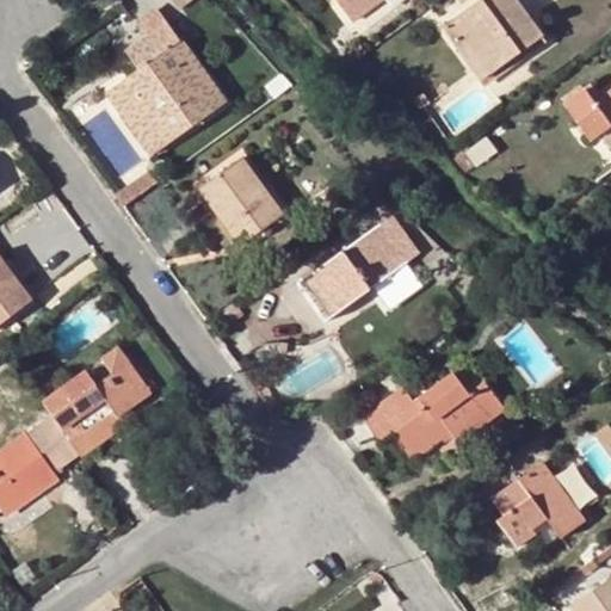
[(333,0),(349,20),(376,0),(333,0)]
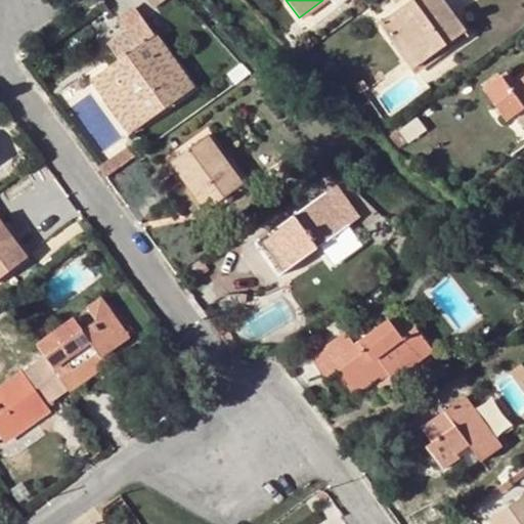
[(408,0),(378,23),(389,38),(395,33),(417,62),(463,31),(442,0),(408,0)]
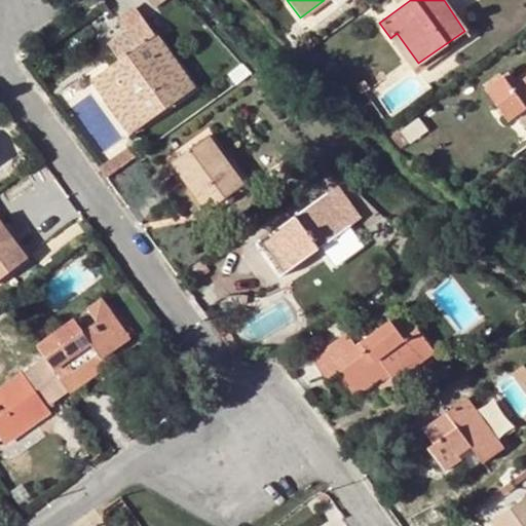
[(120,61),(92,81),(129,134),(191,89),(135,11),(118,23),(126,34),(110,46),(120,61)]
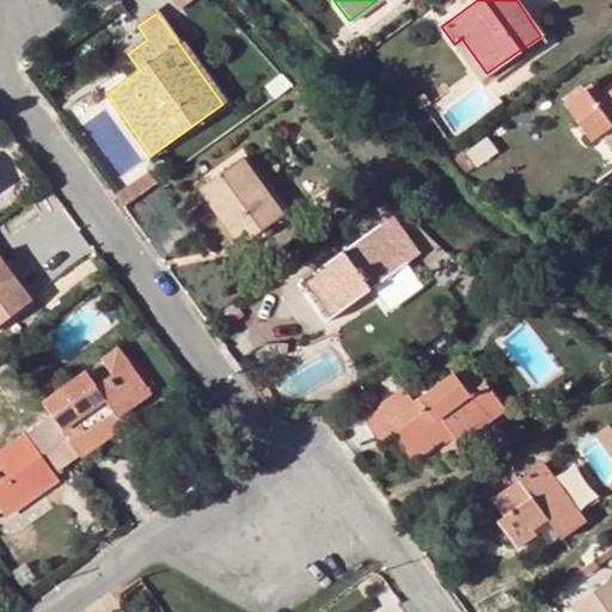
[(461,38),(454,44),(451,47),(476,81),(487,73),(461,38)]
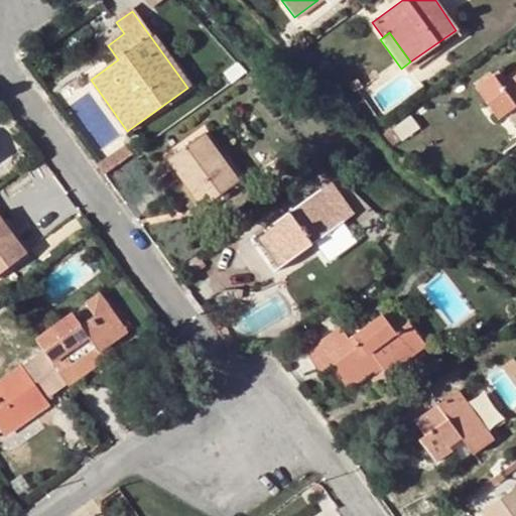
[(309,43),(303,36),(288,47),(293,54),(309,43)]
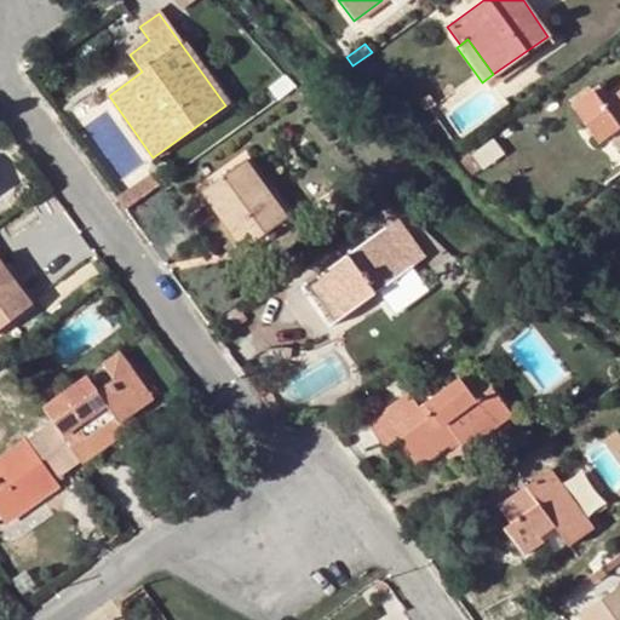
[(618,125),(619,128),(619,90),(602,104),(591,89),(570,104),(596,142),(618,125)]
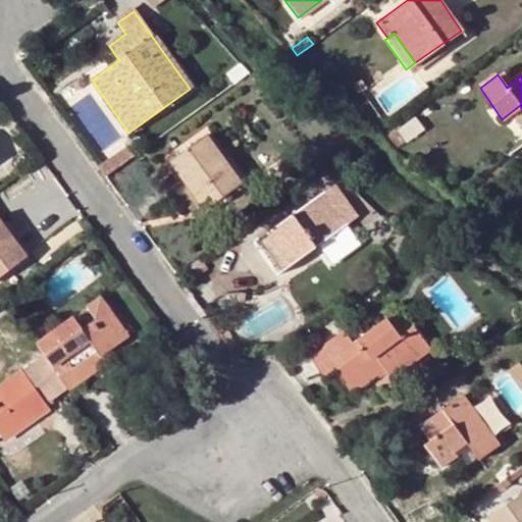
[(425,129),(416,116),(397,129),(407,143),(425,129)]
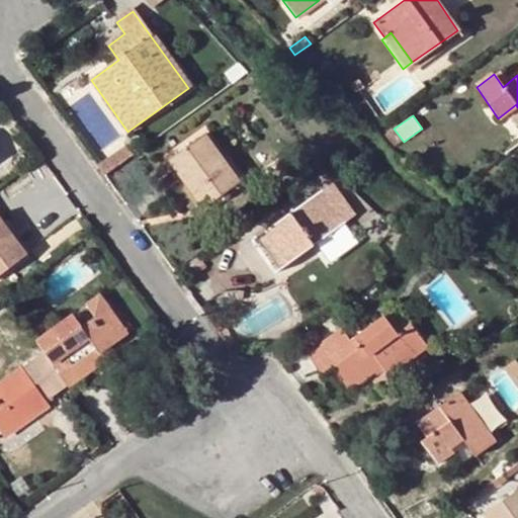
[(205,137),(168,163),(201,209),(239,183),(205,137)]
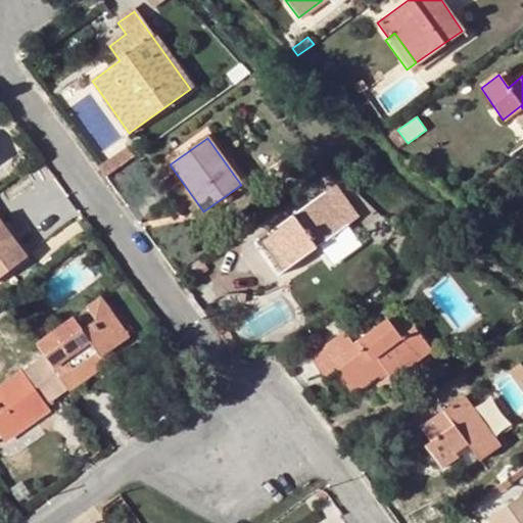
[(335,186),(326,193),(349,224),(358,218),(335,186)]
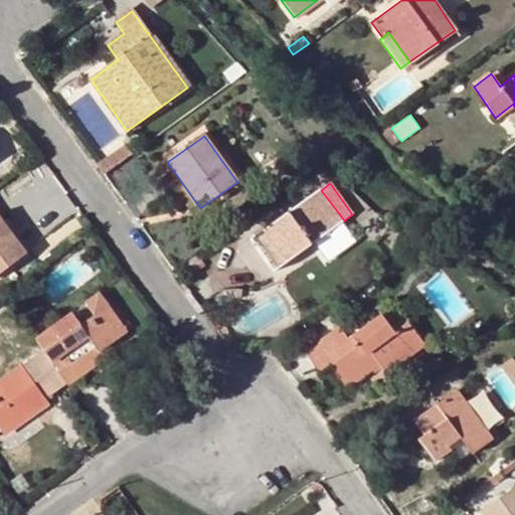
[(344,220),(321,190),(254,237),(278,269),(344,220)]
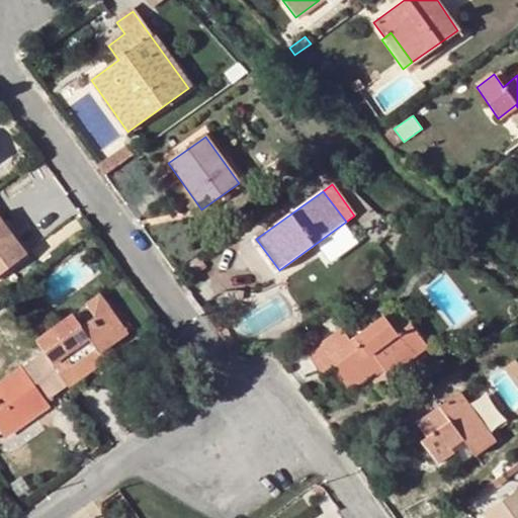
[(0,274),(7,269),(2,261),(20,248),(0,220),(0,274)]
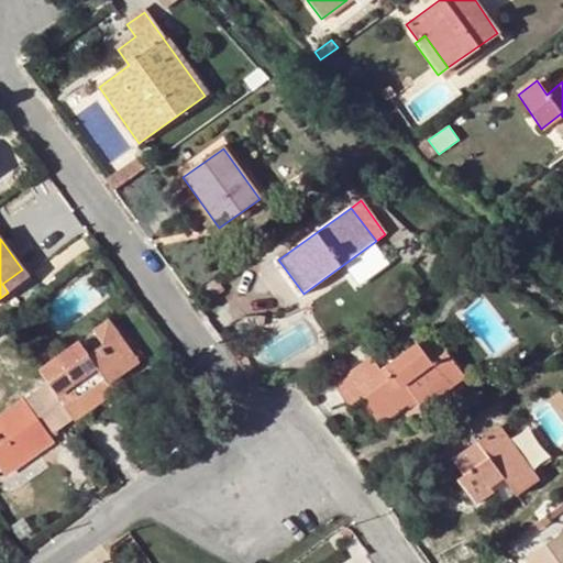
[(304,294),(278,260),(272,265),(296,299),(304,294)]
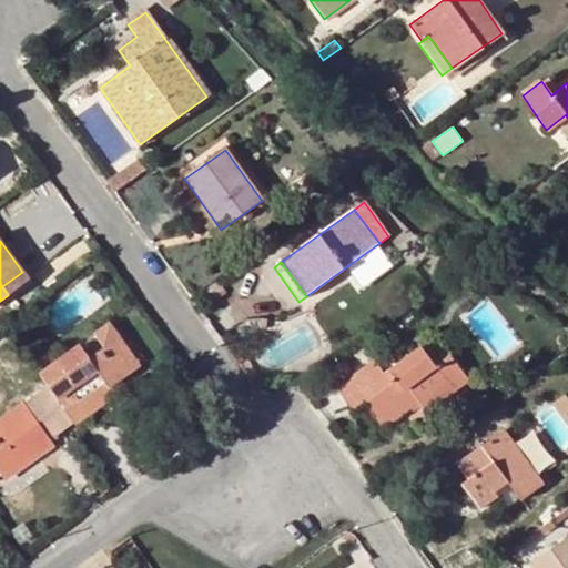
[(2,286),(8,295),(28,281),(22,272),(2,286)]
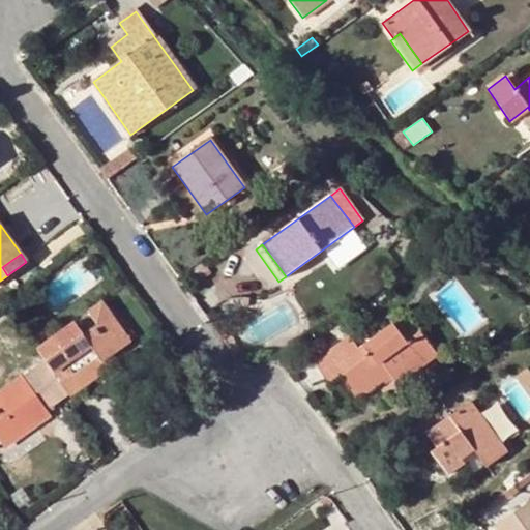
[(252,344),(300,321),(291,300),(242,323),(252,344)]
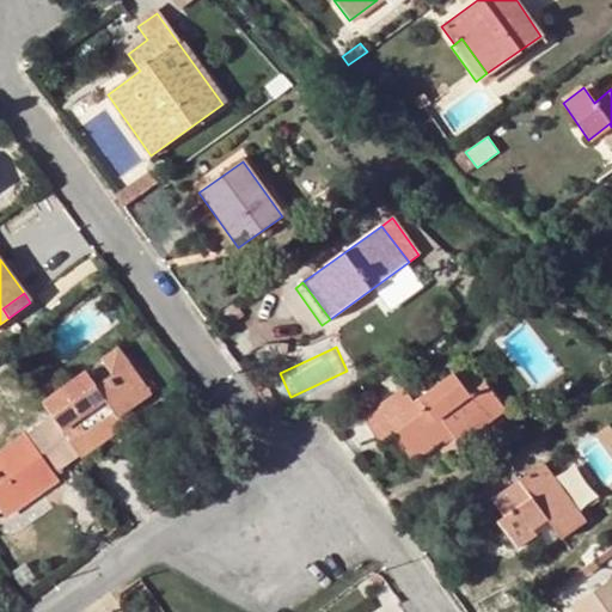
[(61,429),(80,456),(81,458),(126,427),(118,417),(130,410),(152,395),(130,363),(98,386),(87,373),(61,391),(79,416),(61,429)]
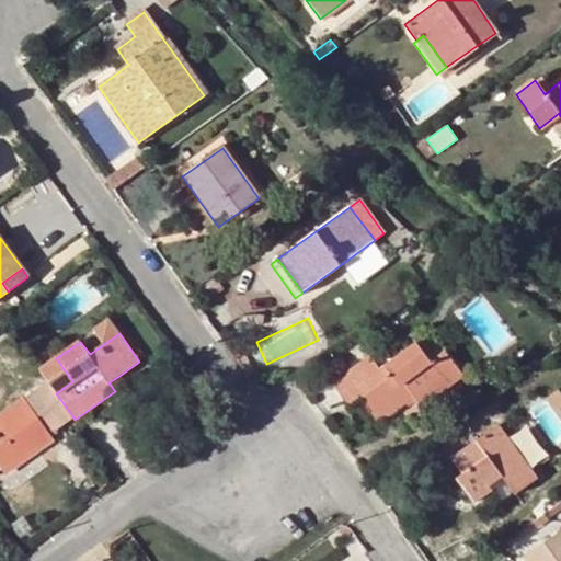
[(368,356),(330,384),(347,408),(362,398),(379,422),(413,398),(420,407),(460,377),(445,356),(430,367),(413,346),(379,370),(368,356)]
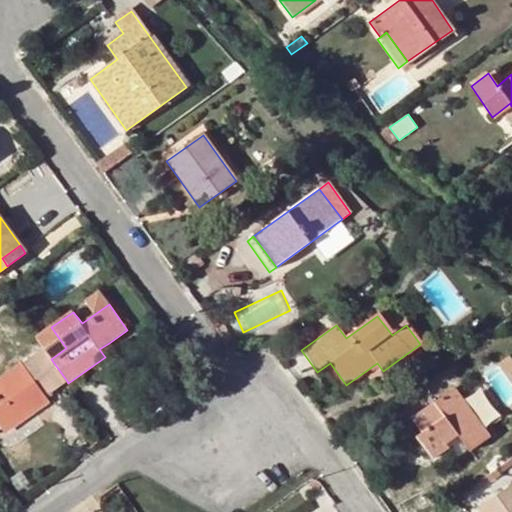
[(36,338),(43,348),(51,359),(66,348),(51,327),(36,338)]
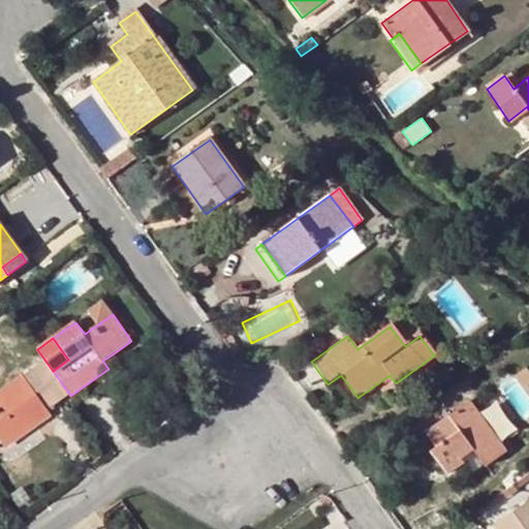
[(102,361),(109,369),(118,362),(113,354),(102,361)]
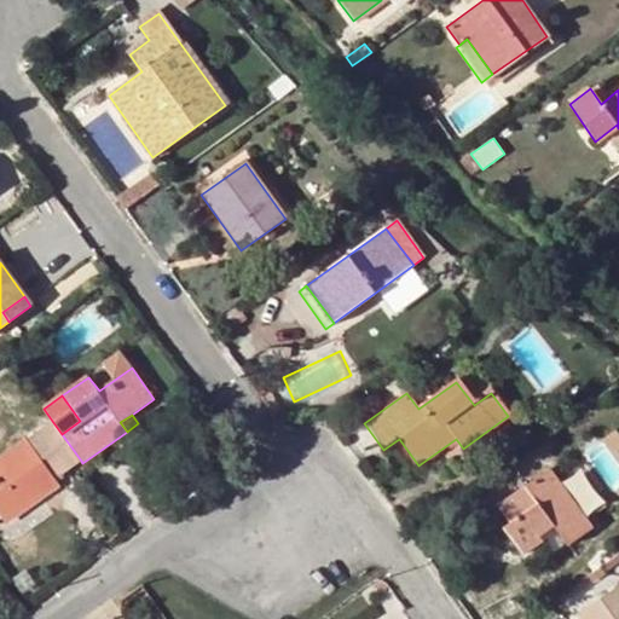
[(62,434),(52,421),(0,457),(0,519),(4,524),(58,485),(55,480),(81,461),(62,434)]
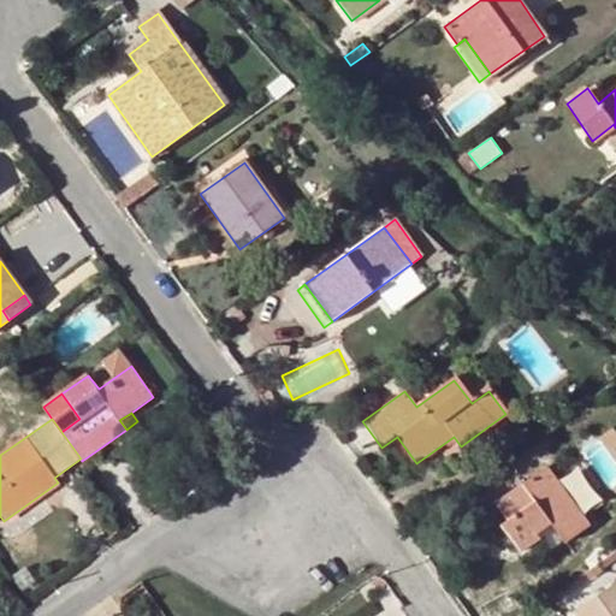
[(550,526),(554,529),(564,544),(587,526),(546,469),(496,505),(507,521),(502,526),(521,554),(539,542),(534,535),(550,526)]
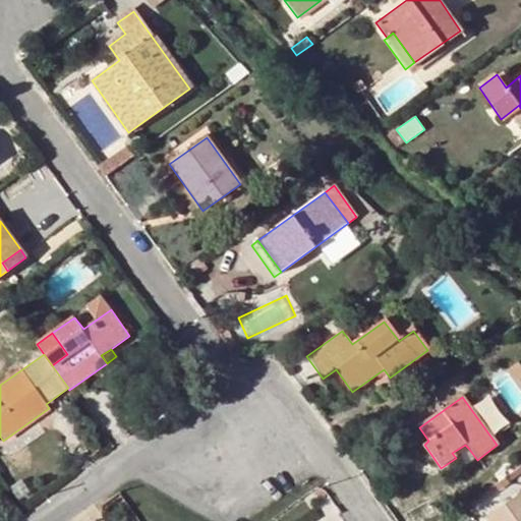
[(456,458),(468,448),(465,445),(452,453),(456,458)]
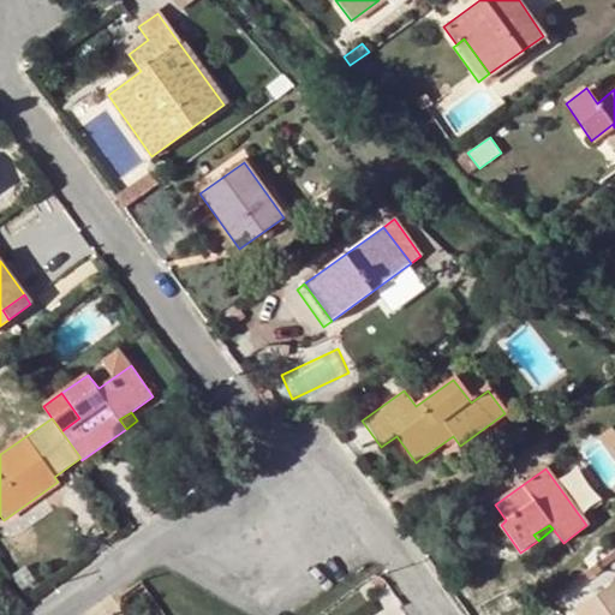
[(614,614),(614,583),(573,614),(614,614)]
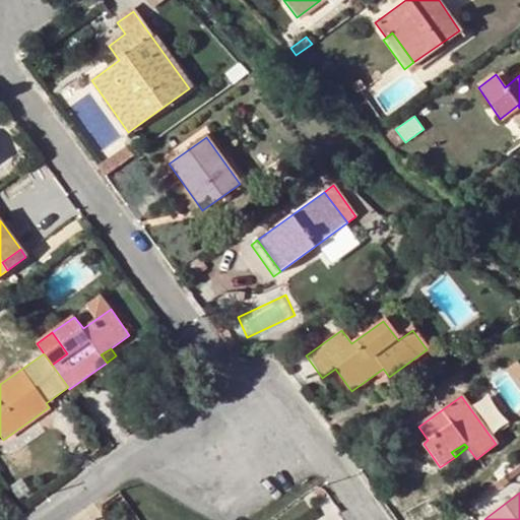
[(420,509),(404,519),(427,519),(429,519),(420,509)]
